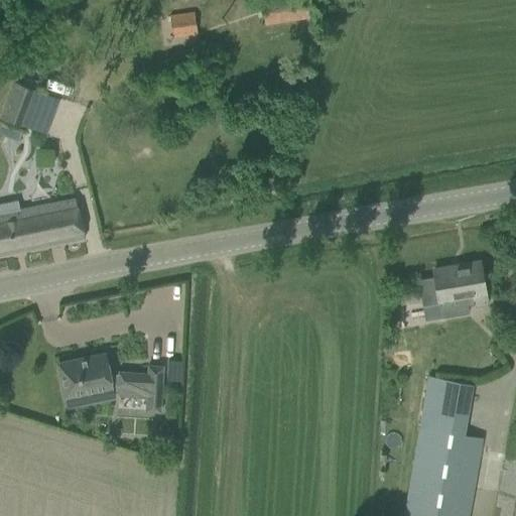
[(261,0),(265,25),(313,18),(309,0),(261,0)]
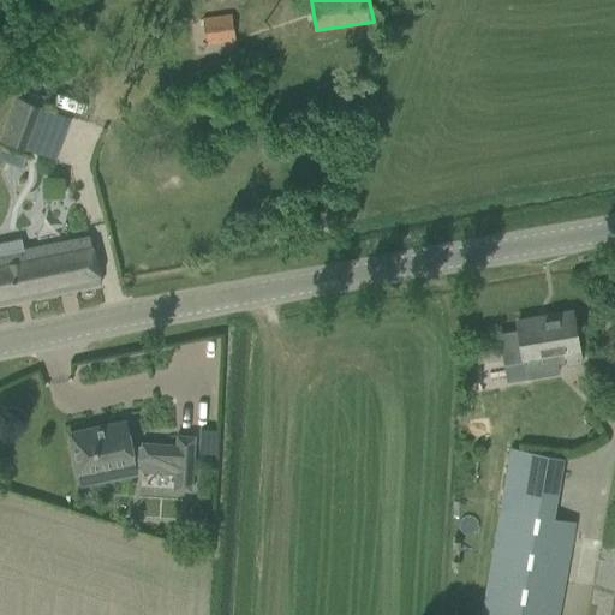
[(231,15),(203,19),(207,45),(234,41),(231,15)]
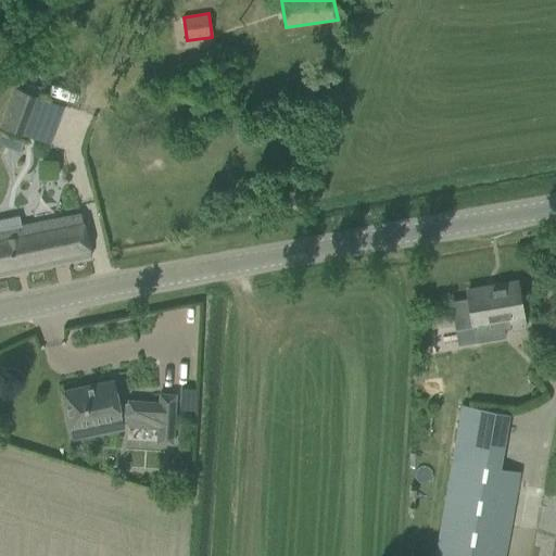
[(27,137),(42,97),(15,87),(0,127),(27,137)]
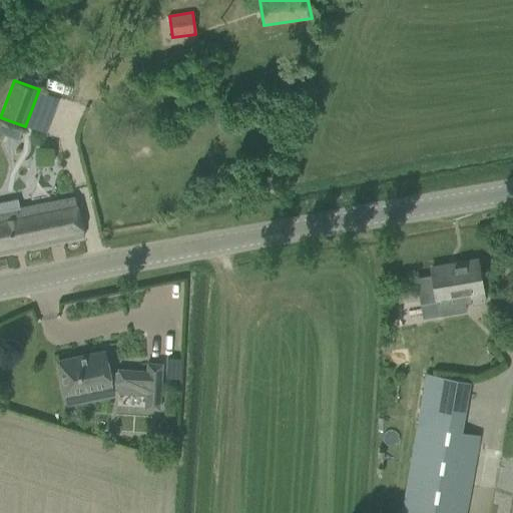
[(0,251),(84,234),(80,215),(77,197),(0,212),(0,251)]
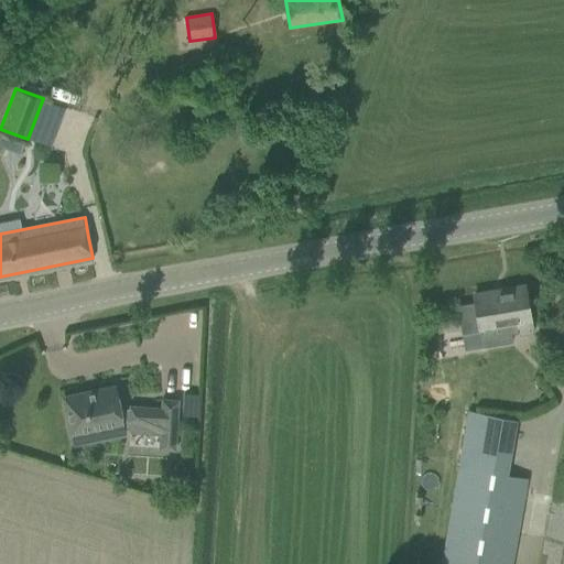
[(476,302),(457,304),(462,333),(481,328),(484,347),(512,343),(512,340),(511,334),(532,329),(524,285),(474,294),(476,302)]
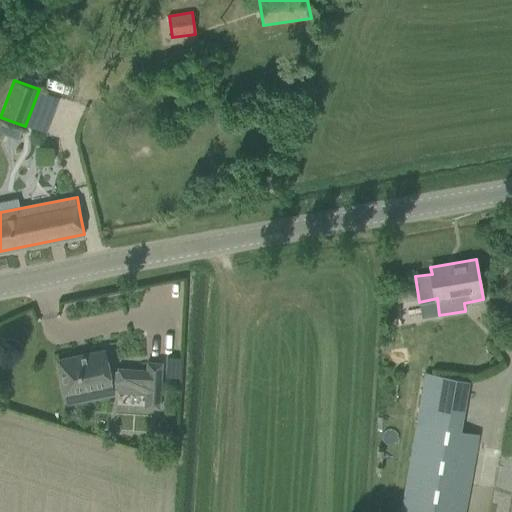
[(104,350),(58,360),(64,387),(81,383),(82,388),(96,386),(98,395),(113,392),(112,389),(116,388),(116,392),(146,394),(145,407),(159,408),(162,363),(147,362),(147,370),(118,368),(118,369),(109,371),(104,350)]
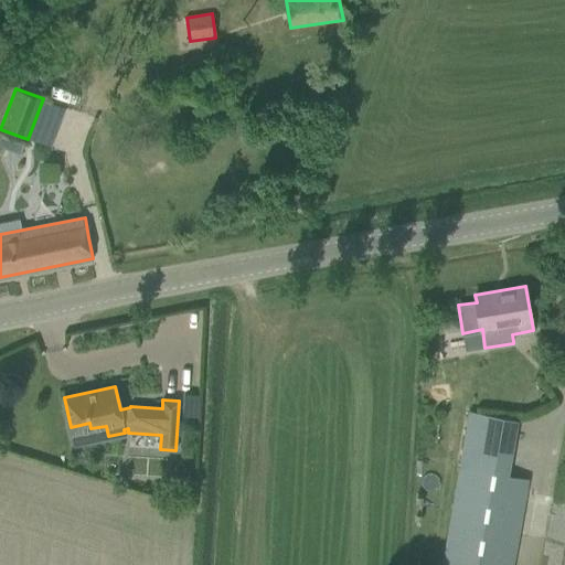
[(459,468),(441,564),(445,564),(513,564),(529,480),(509,477),(519,420),(469,412),(459,468)]
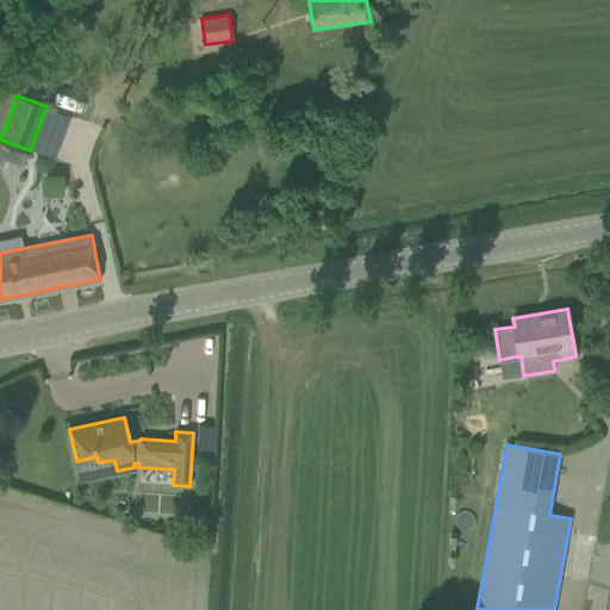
[(609,609),(609,470),(584,609),(609,609)]
